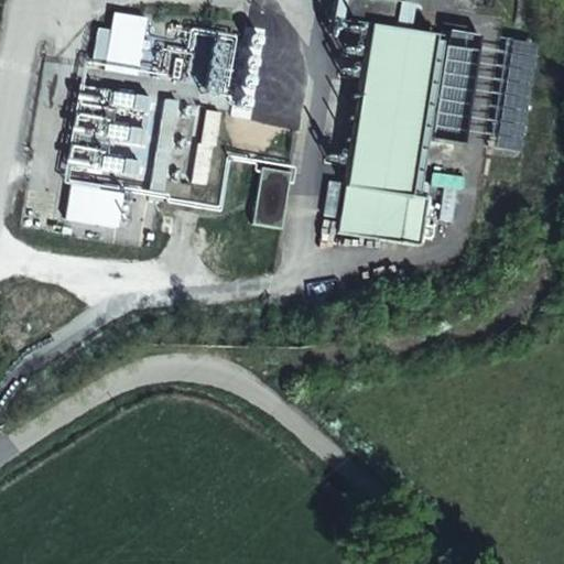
[(408,195),(433,35),(405,31),(409,6),(376,0),(334,0),(332,19),(368,24),(335,232),(419,246),(426,198),(408,195)]
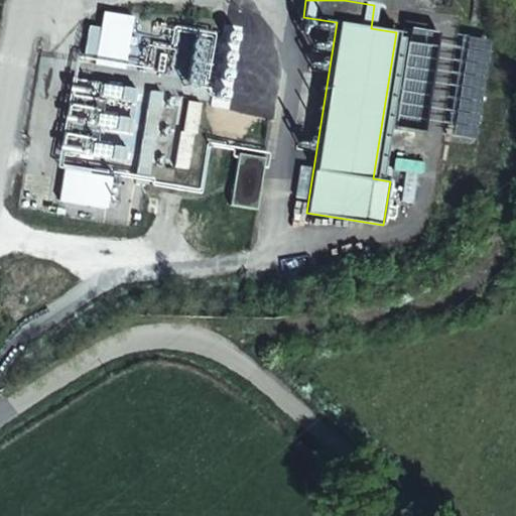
[(88,25),(82,56),(125,65),(134,18),(102,11),(99,27),(88,25)]
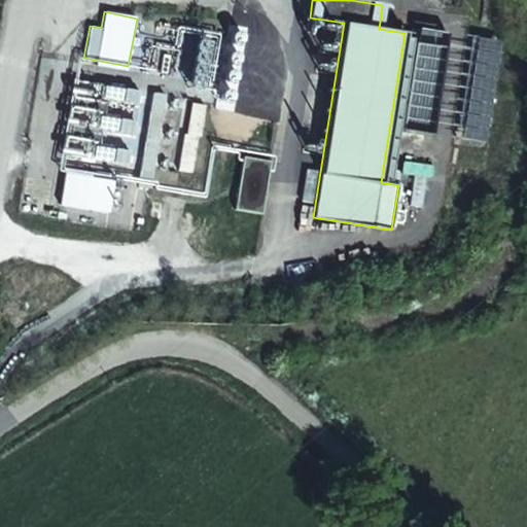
[(186,97),(217,101),(225,35),(195,31),(186,97)]
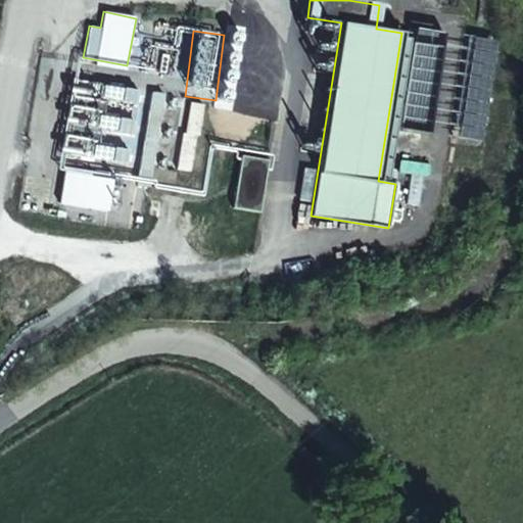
[(441,47),(405,42),(392,127),(428,132),(441,47)]
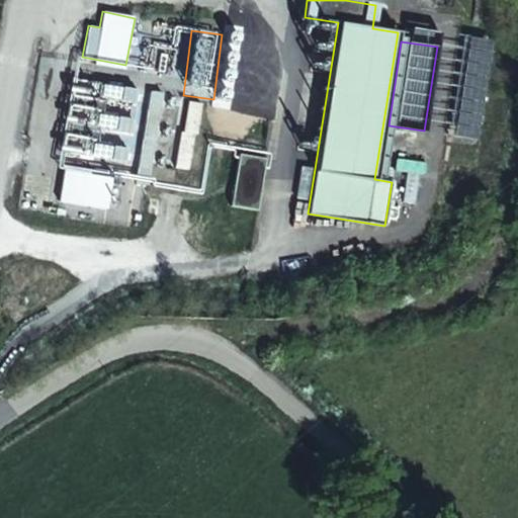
[(67,83),(62,159),(122,163),(123,143),(133,144),(136,88),(67,83)]
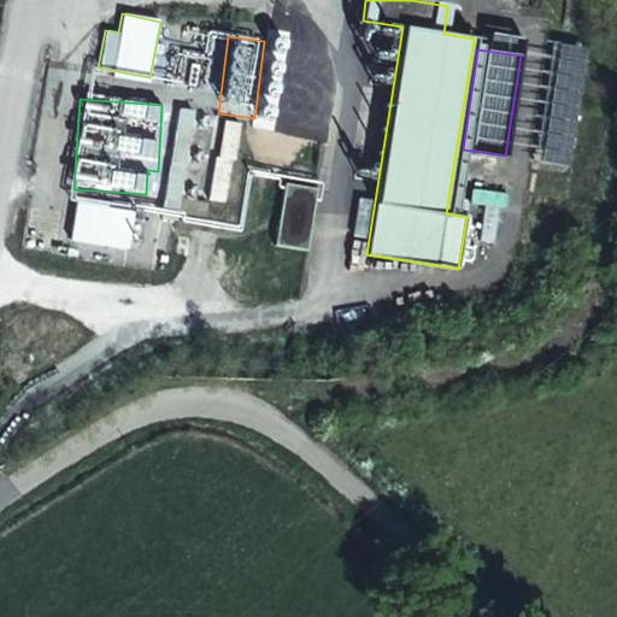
[(178,215),(189,147),(210,151),(215,115),(177,109),(162,211),(178,215)]
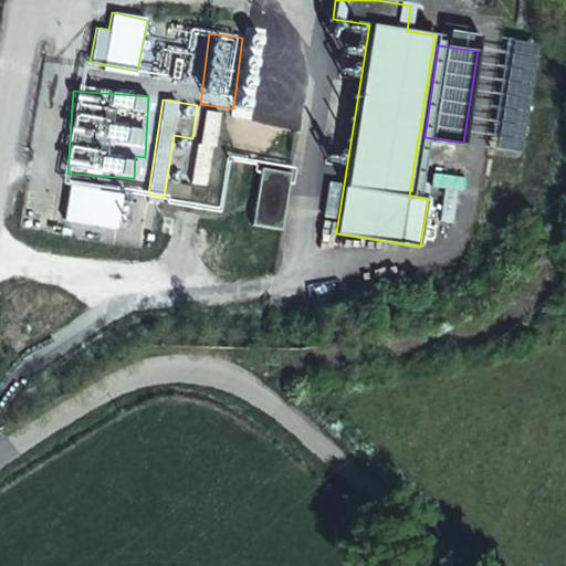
[(208,188),(220,113),(203,109),(190,185),(208,188)]
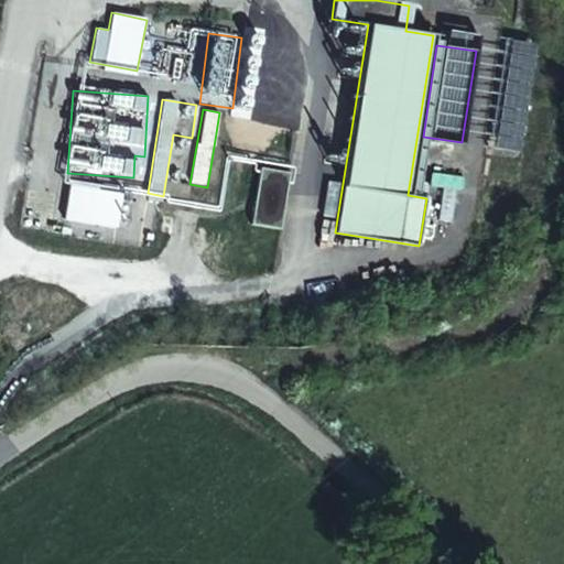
[(279,230),(290,173),(260,166),(249,225),(279,230)]
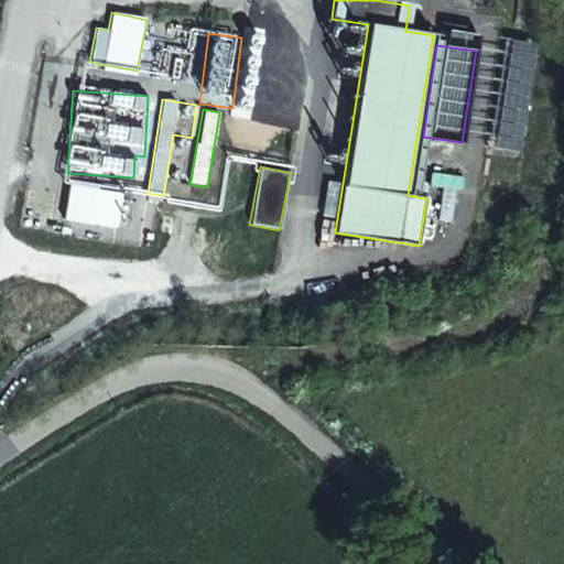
[(440,219),(455,221),(459,177),(430,174),(429,187),(443,190),(440,219)]
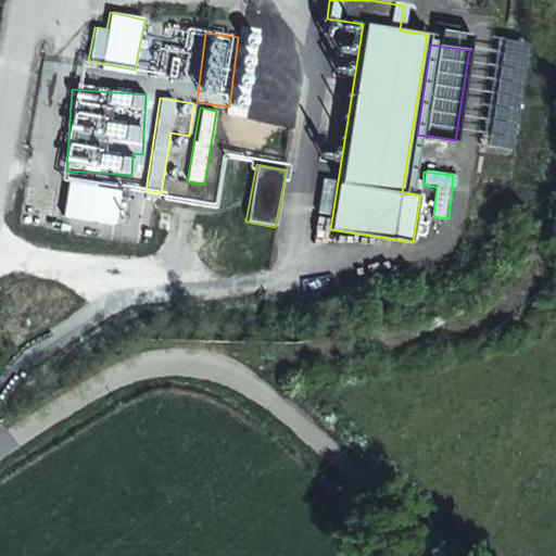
[(319,213),(332,214),(335,182),(321,181),(319,213)]
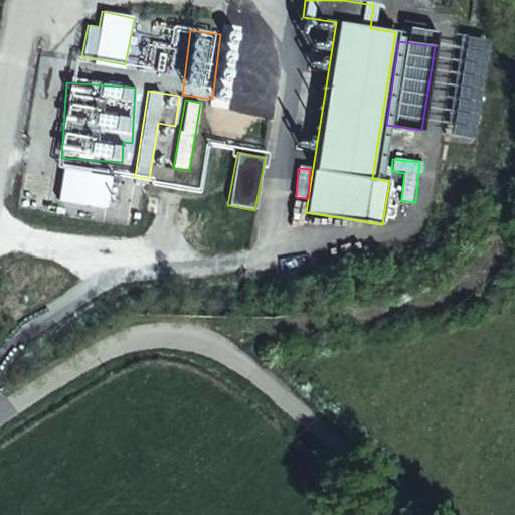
[(110,207),(112,175),(60,172),(58,204),(110,207)]
